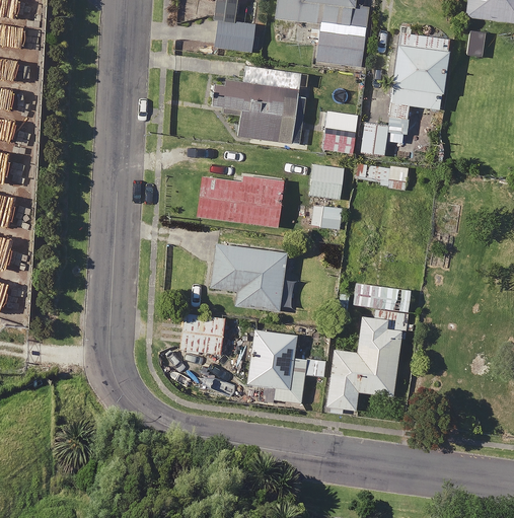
[(216,0),(212,47),(251,51),(253,22),(244,22),(246,0),(216,0)]
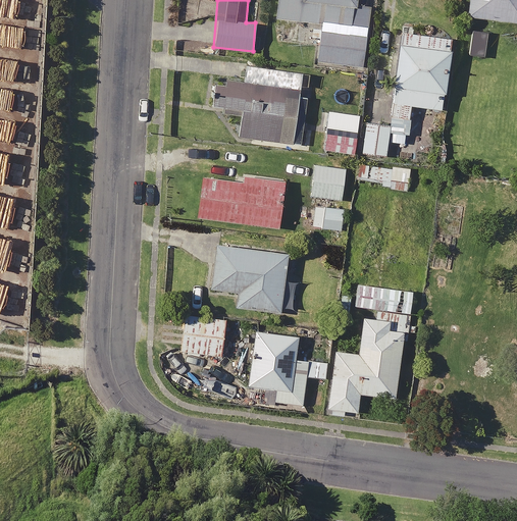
[(278,0),(276,19),(320,24),(316,62),(363,68),(370,8),(354,6),(354,0),(278,0)]
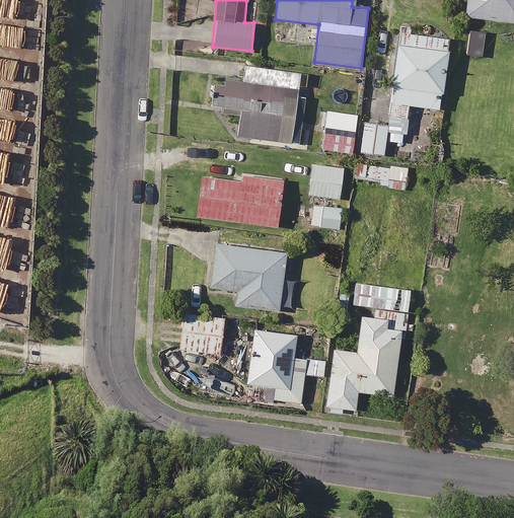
[(468,0),(466,17),(513,21),(513,0),(468,0)]
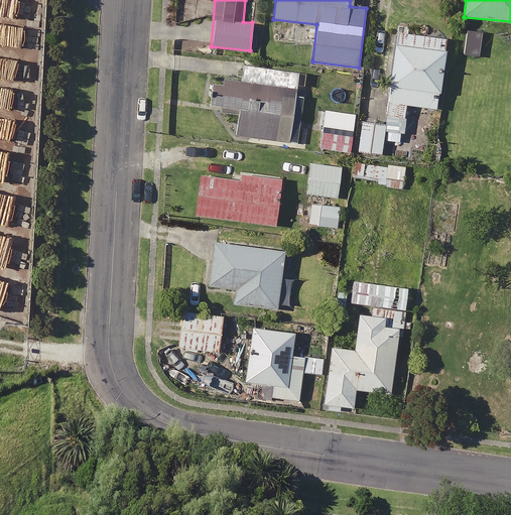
[(398,33),(385,125),(363,122),(358,153),(412,161),(418,118),(405,116),(406,106),(438,110),(449,40),(398,33)]
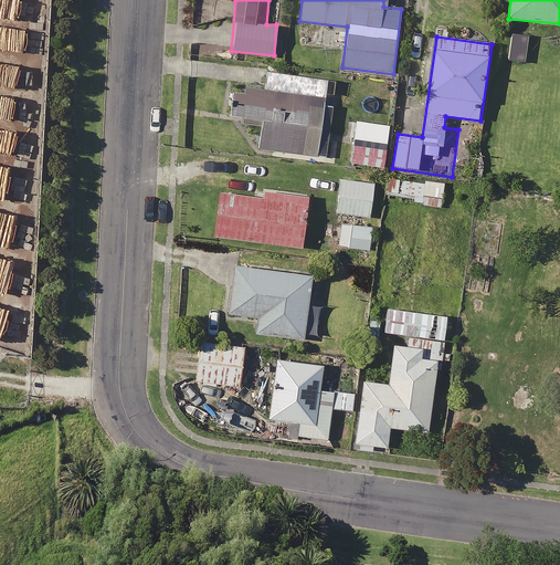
[(233,90),(230,116),(244,118),(243,124),(263,126),(260,149),(319,157),(328,82),(267,74),(264,93),(233,90)]
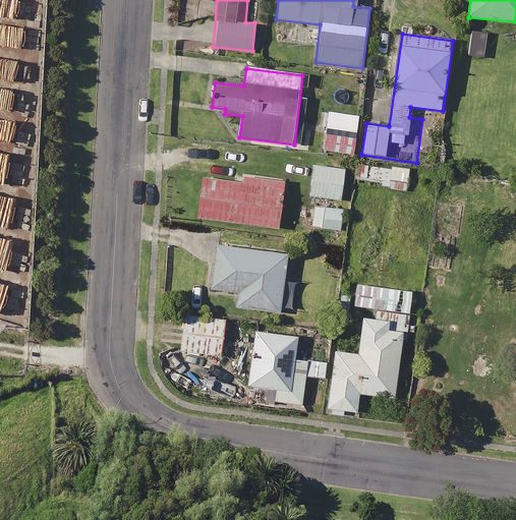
[(356,136),(327,132),(324,151),(354,154),(356,136)]
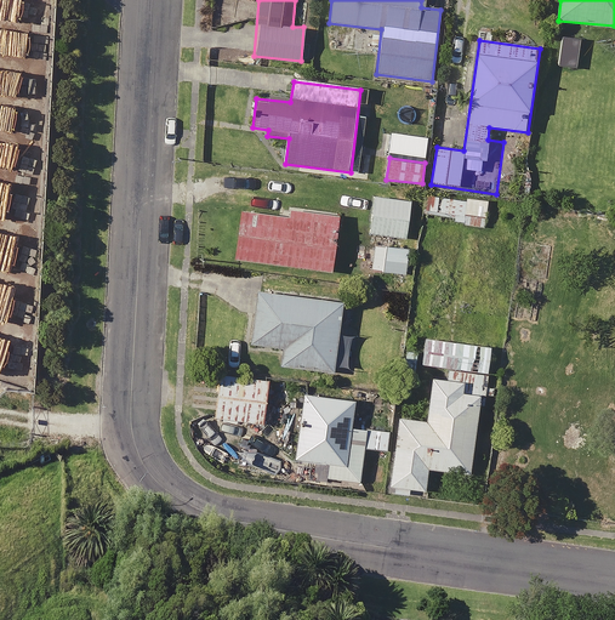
[(484,226),(488,203),(465,199),(463,200),(428,194),(425,216),(484,226)]
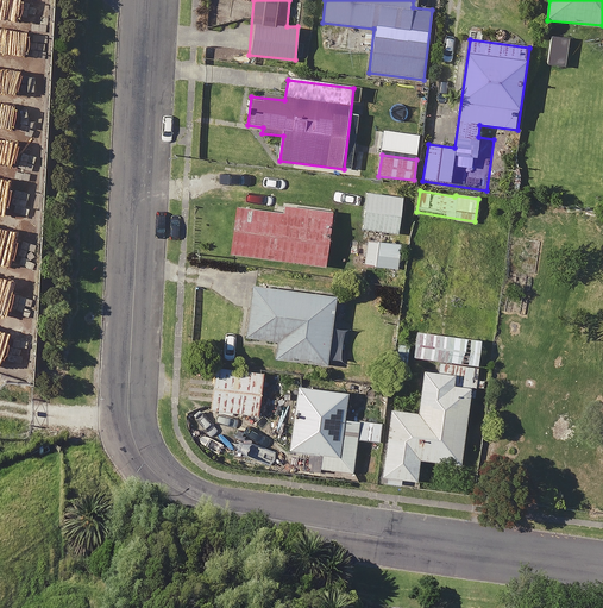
[(402,198),(368,193),(363,229),(397,233),(402,198)]
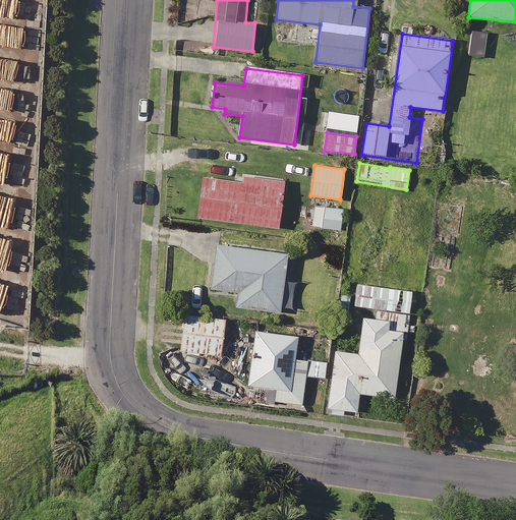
[(280,228),(285,184),(204,175),(198,219),(280,228)]
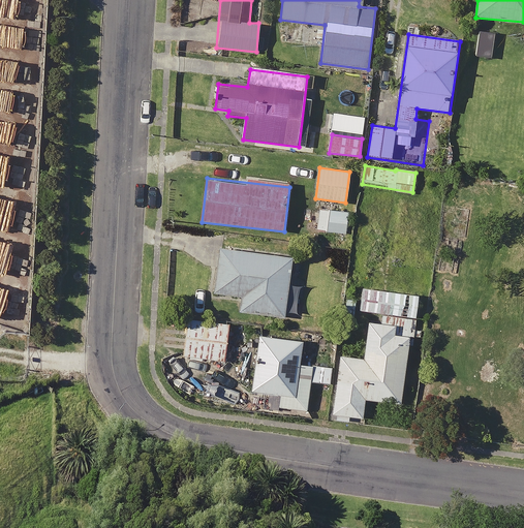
[(345,234),(348,209),(319,206),(317,230),(345,234)]
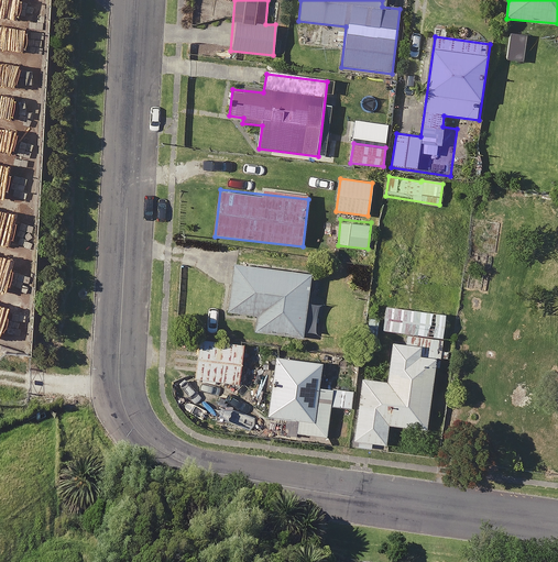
[(313,272),(234,262),(228,311),(258,315),(255,332),(304,338),(313,272)]
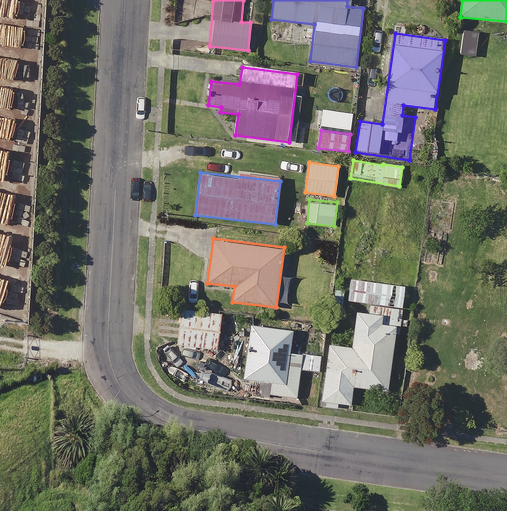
[(327,344),(318,400),(322,401),(321,406),(338,409),(339,403),(350,405),(353,386),(387,391),(404,287),(352,279),(348,299),(369,303),(367,313),(357,311),(351,348),(327,344)]
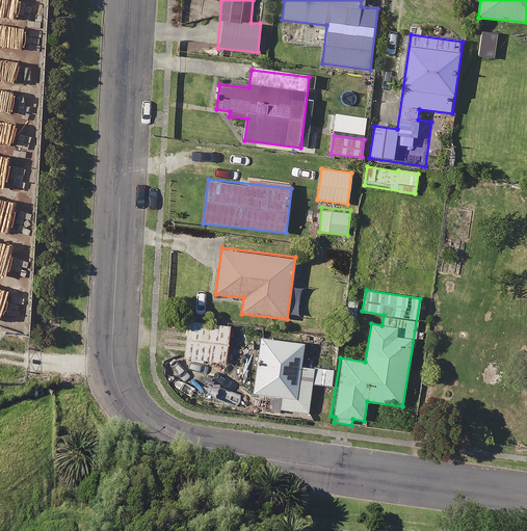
[(230,325),(189,320),(184,357),(226,363),(230,325)]
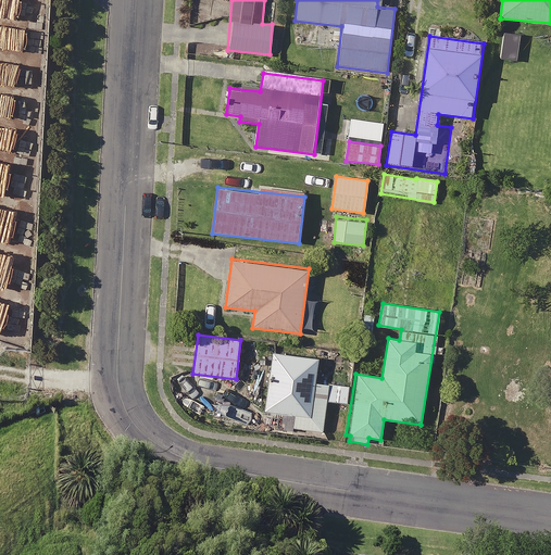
[(272,353),(263,425),(282,427),(284,414),(293,415),(292,427),(322,431),(326,401),(346,403),(348,387),(315,382),(318,358),(272,353)]
